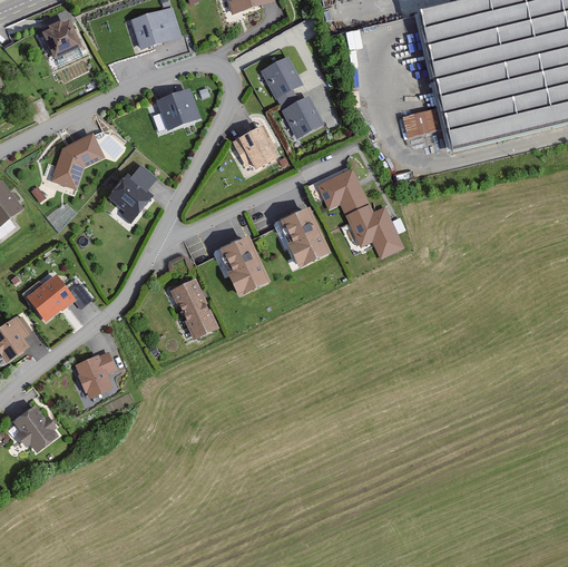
[(225,0),(231,11),(261,0),(225,0)]
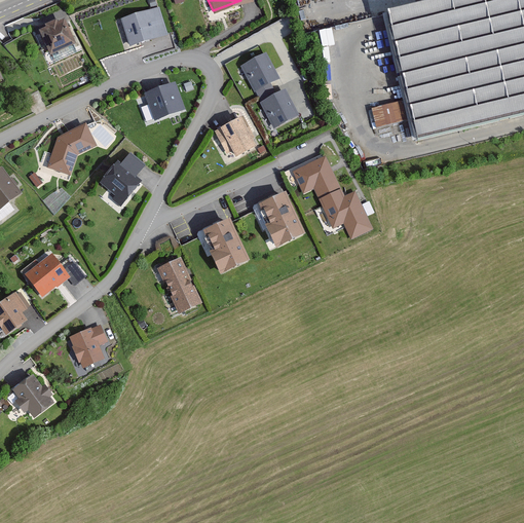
[(442,0),(387,12),(416,138),(523,112),(523,0),(442,0)]
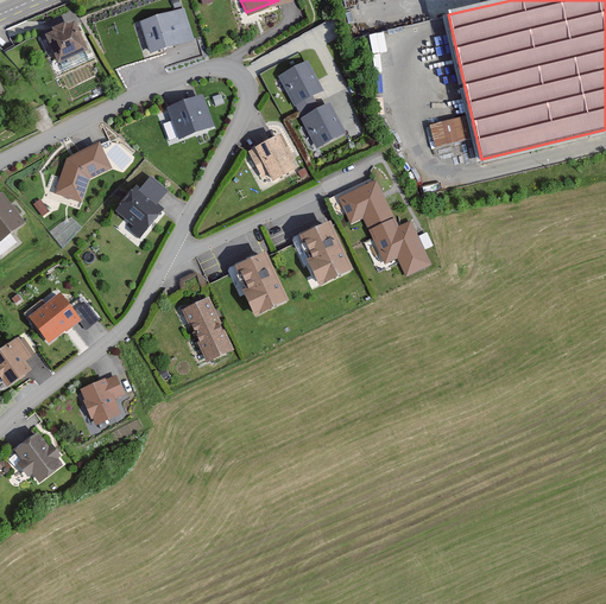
[(139,19),(150,53),(195,38),(183,5),(139,19)]
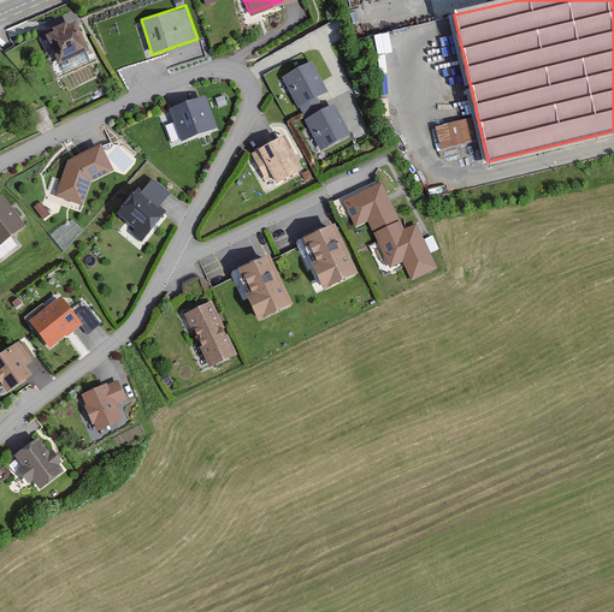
[(46,34),(57,61),(90,48),(80,21),(46,34)]
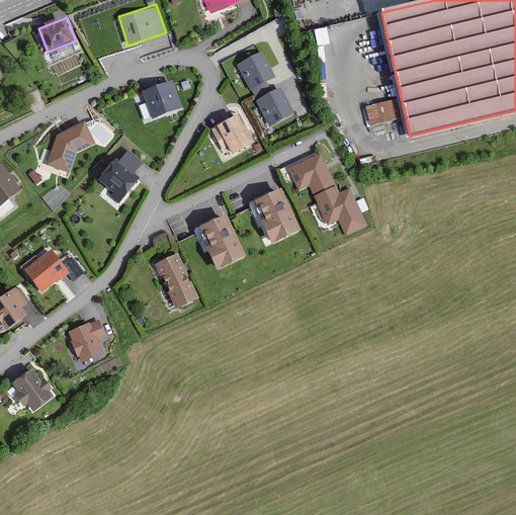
[(260,48),(236,59),(249,88),(273,76),(260,48)]
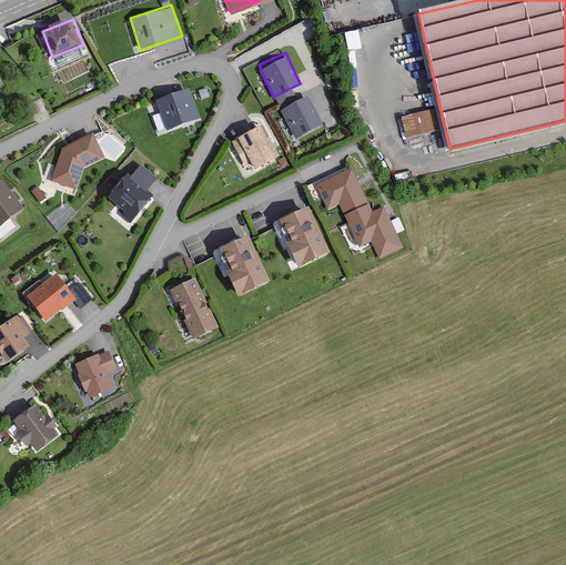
[(154,99),(164,129),(199,115),(189,87),(154,99)]
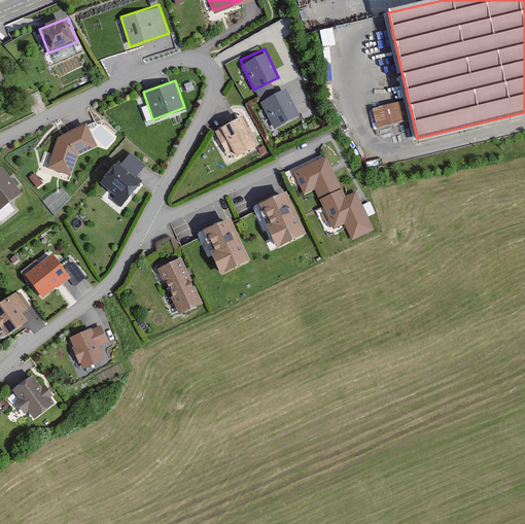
[(285,86),(259,100),(273,128),(299,115),(285,86)]
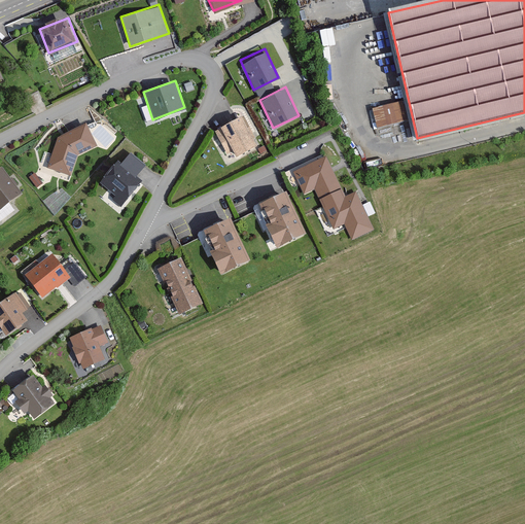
[(371,105),(376,125),(407,116),(401,97),(371,105)]
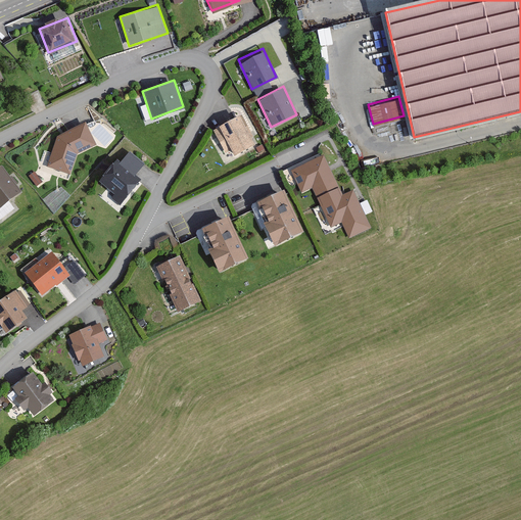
[(232,148),(235,156),(256,146),(242,114),(210,129),(221,153),(232,148)]
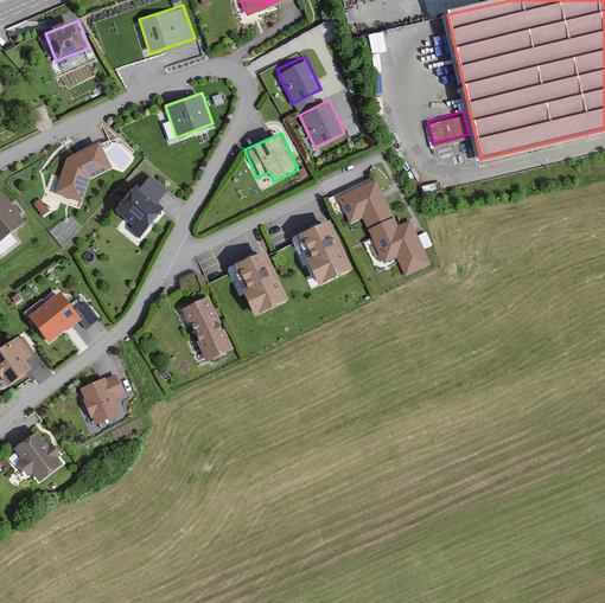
[(67,156),(55,188),(78,197),(86,174),(107,164),(96,141),(67,156)]
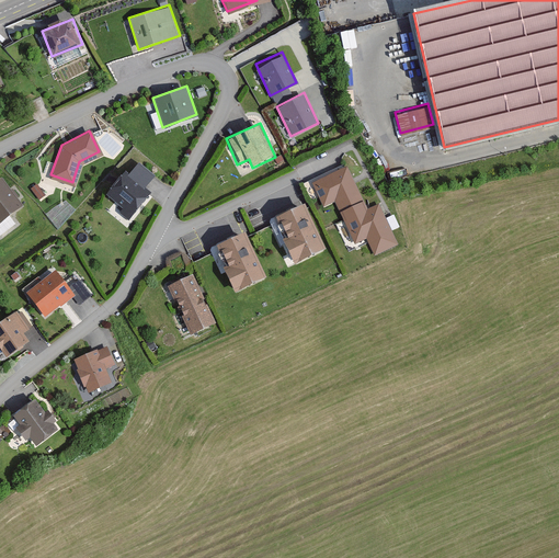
[(334,201),(339,212),(364,201),(349,166),(312,182),(322,206),(334,201)]
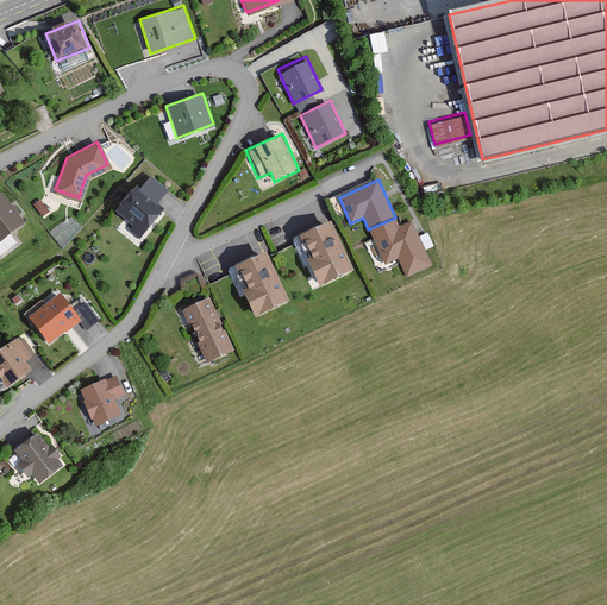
[(141,188),(120,210),(133,222),(129,228),(141,238),(166,208),(141,188)]
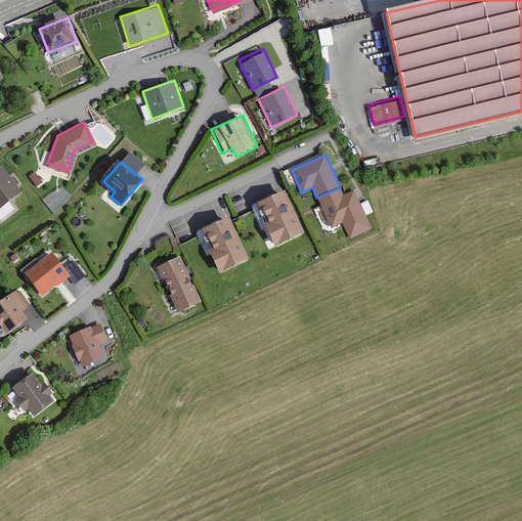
[(0,207),(22,192),(4,167),(0,170),(0,207)]
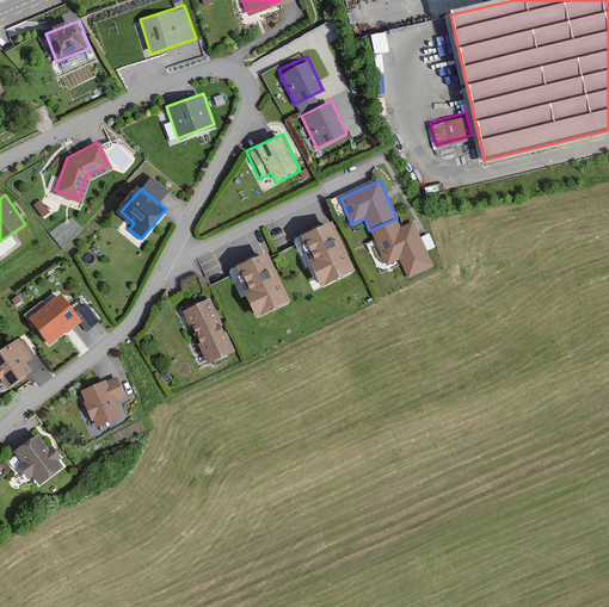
[(397,218),(369,230),(385,262),(399,256),(407,274),(432,264),(412,220),(399,224),(397,218)]
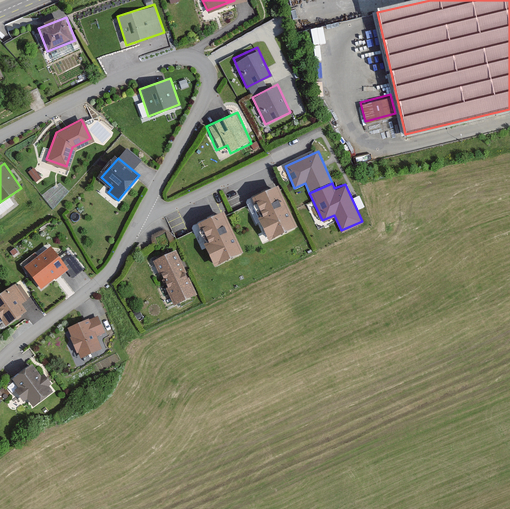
[(250,199),(270,242),(296,230),(276,186),(250,199)]
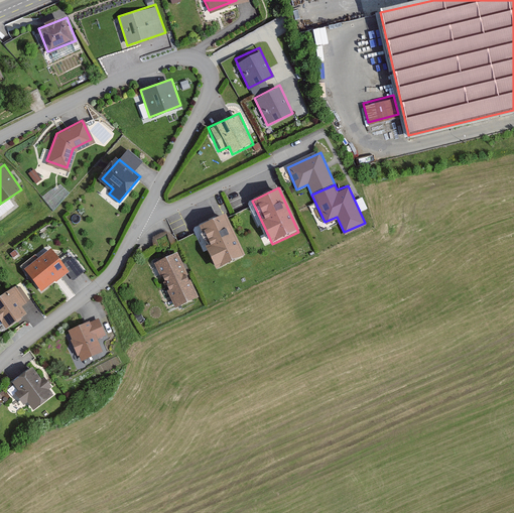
[(198,227),(217,270),(246,257),(227,214),(198,227)]
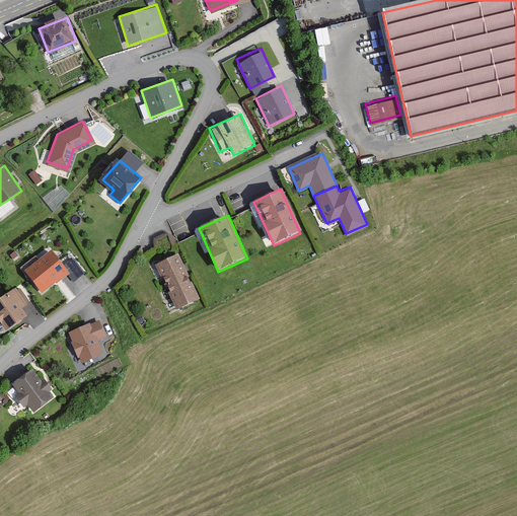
[(25,268),(43,290),(71,268),(54,245),(25,268)]
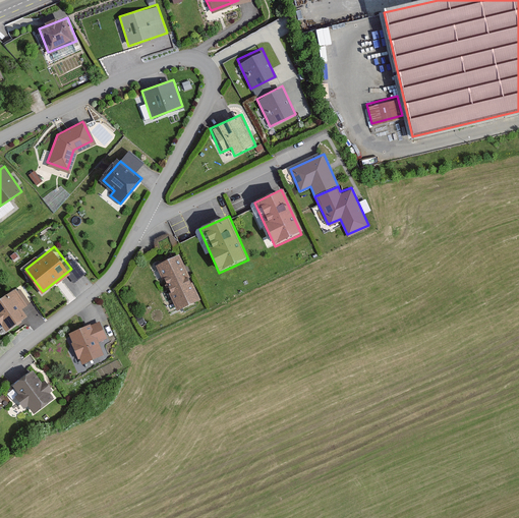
[(156,264),(176,309),(199,299),(178,253),(156,264)]
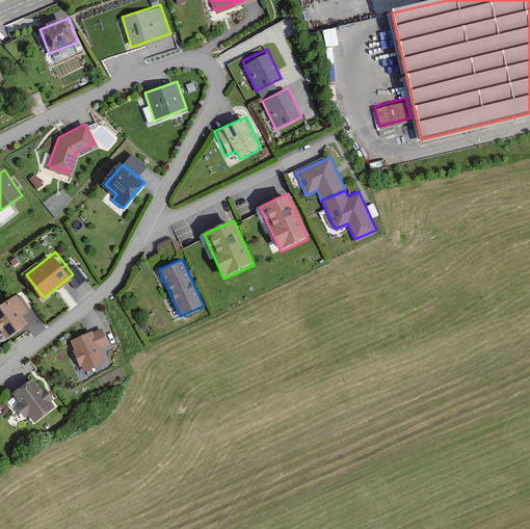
[(0,323),(7,335),(28,321),(24,314),(28,311),(16,293),(0,302),(0,323)]
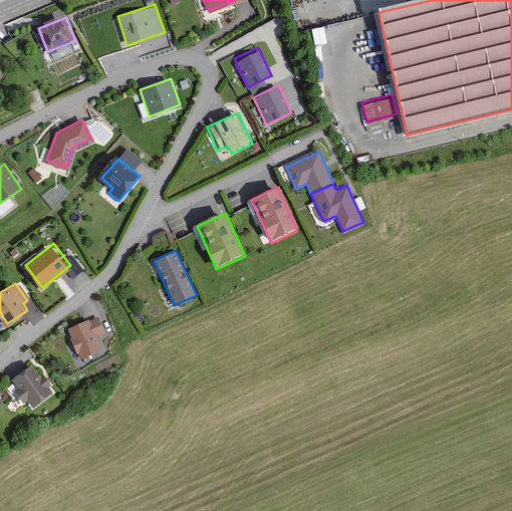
[(67,326),(79,355),(100,346),(95,334),(103,330),(96,314),(67,326)]
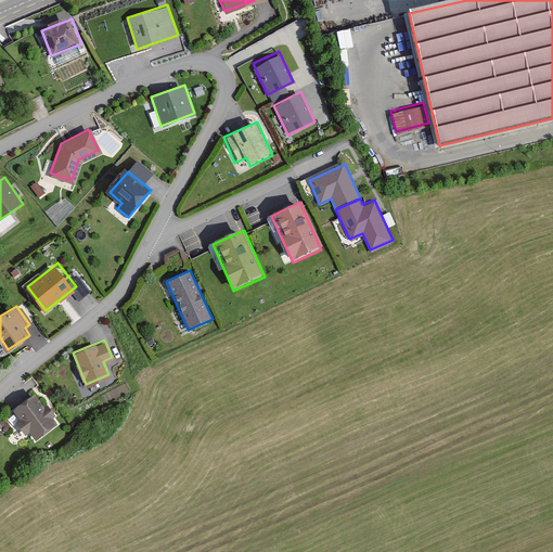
[(28,429),(36,439),(55,425),(50,419),(56,413),(49,402),(44,406),(36,394),(14,409),(21,416),(15,421),(24,433),(28,429)]
